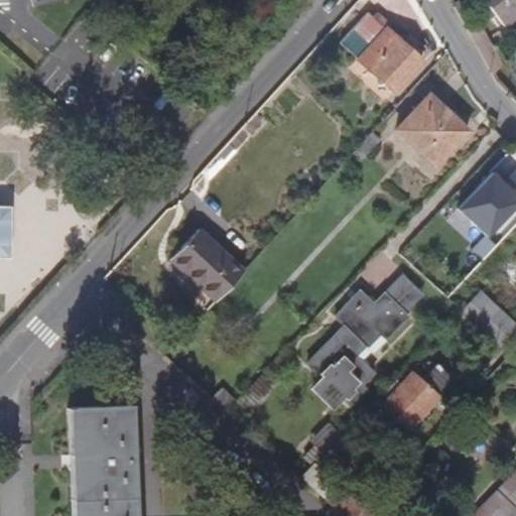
[(515,17),(515,0),(481,0),(504,27),(515,17)]
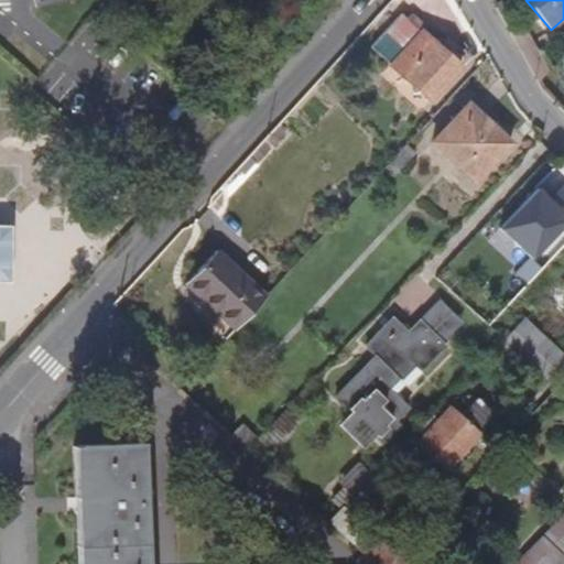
[(432,104),(462,71),(422,33),(425,29),(411,15),(407,20),(401,14),(371,47),(432,104)]
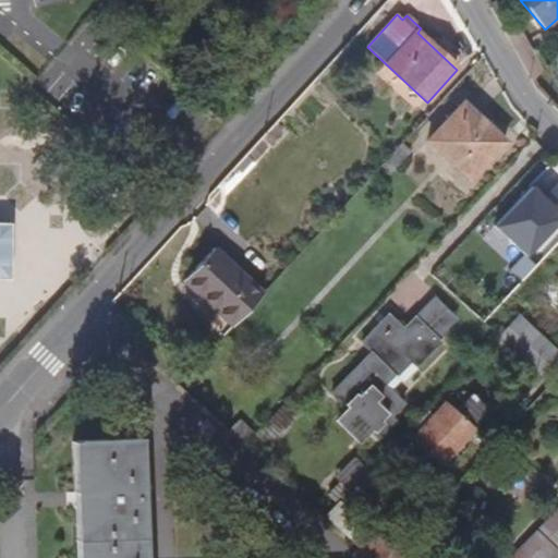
[(470,181),(505,144),(462,105),(428,142),(470,181)]
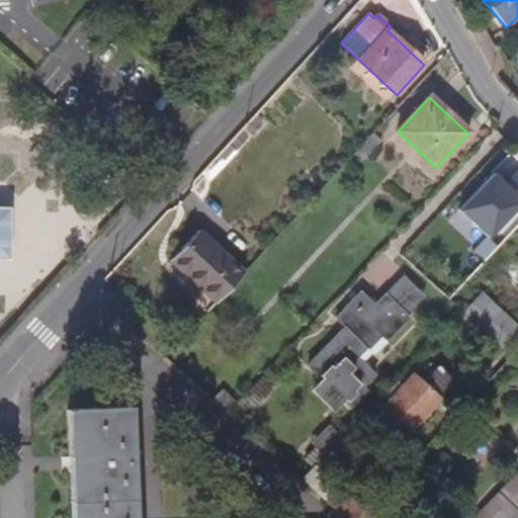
[(254,116),(249,122),(254,126),(259,121),(254,116)]
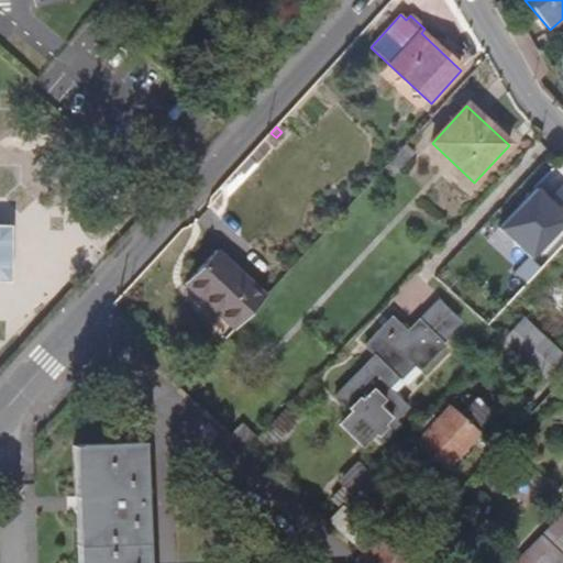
[(271,144),(276,138),(271,133),(265,139),(271,144)]
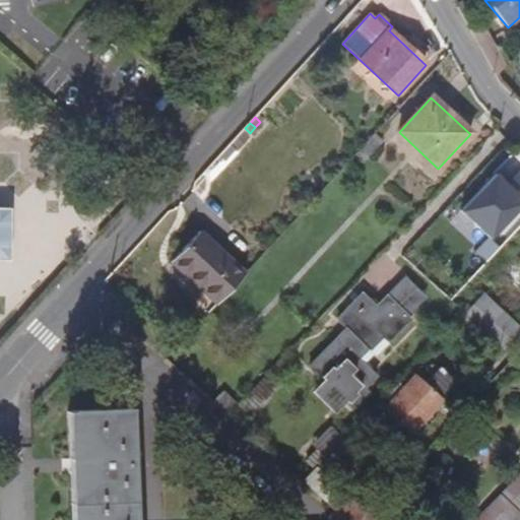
[(236,148),(248,135),(243,131),(231,143),(236,148)]
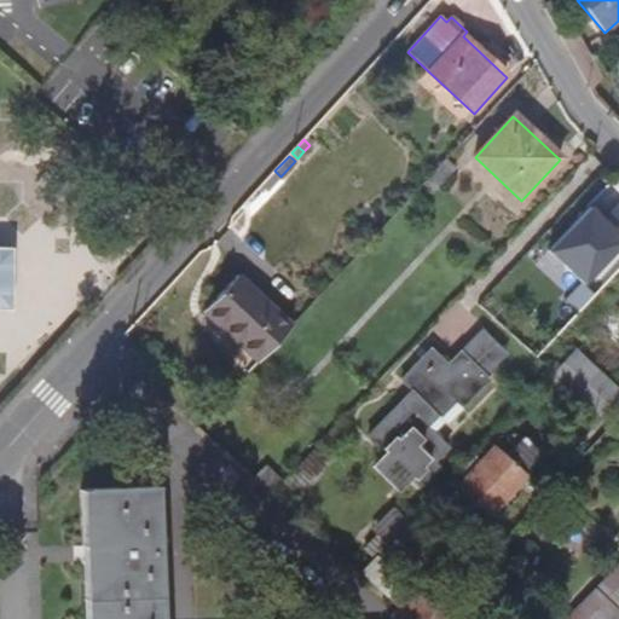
[(298,163),(295,161),(281,177),(284,179),(298,163)]
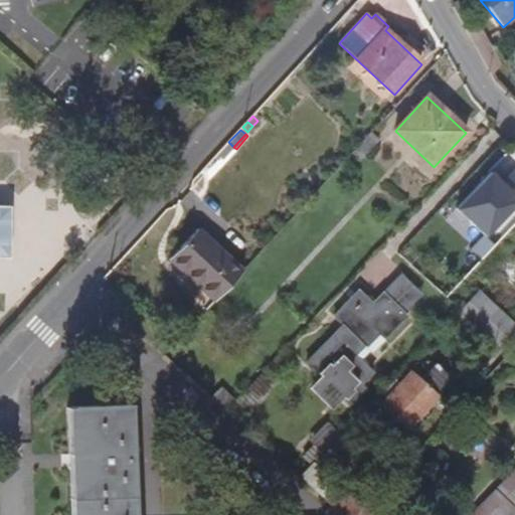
[(356,149),(354,152),(362,159),(379,141),(371,134),(356,149)]
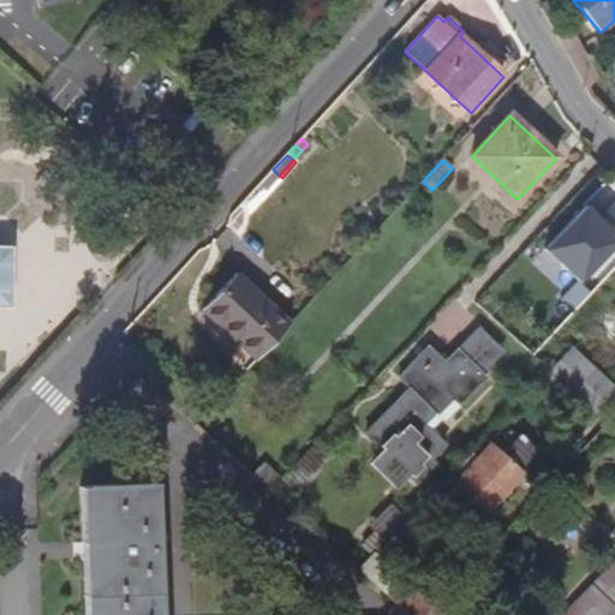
[(0,305),(12,306),(13,244),(0,243),(0,305)]
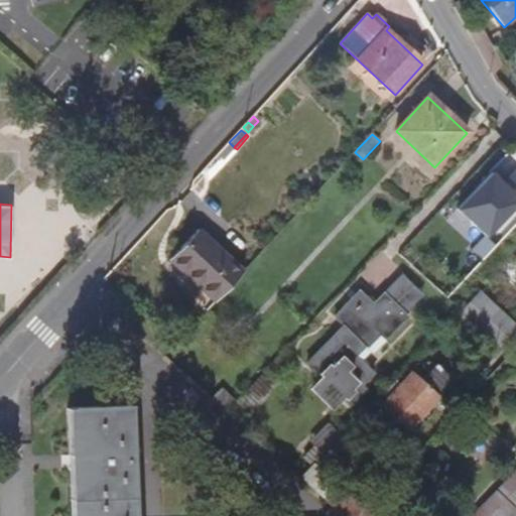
[(216,303),(244,272),(200,231),(170,261),(216,303)]
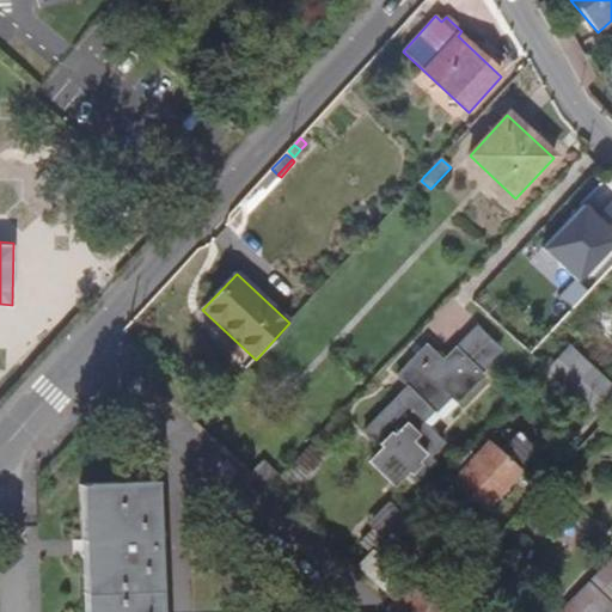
[(479,329),(457,352),(479,373),(502,350),(479,329)]
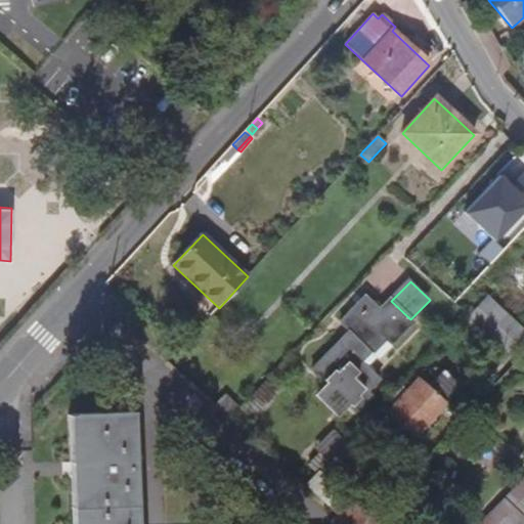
[(410,319),(391,301),(390,300),(379,310),(363,297),(341,322),(350,332),(313,369),(326,382),(350,404),(356,411),(372,397),(366,393),(379,380),(366,367),(376,358),(378,360),(415,323),(410,319)]
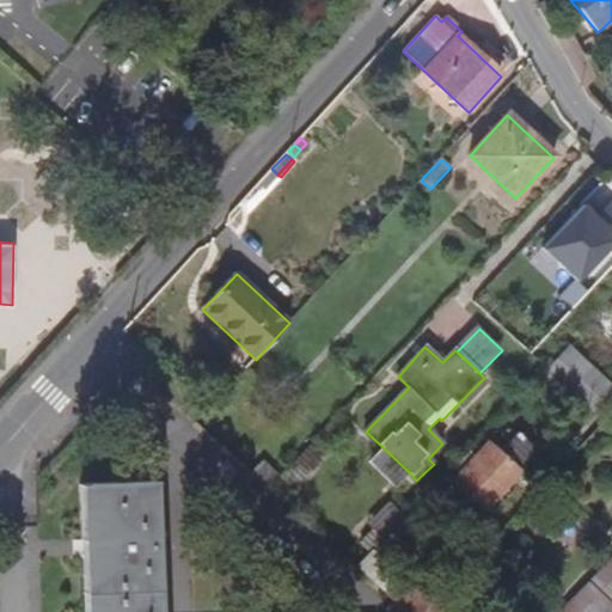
[(593,411),(611,390),(567,348),(548,369),(593,411)]
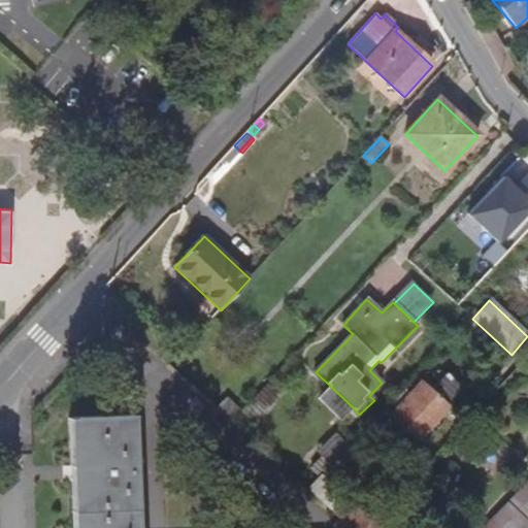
[(402,390),(383,411),(399,426),(392,434),(409,449),(464,389),(447,373),(432,390),(422,381),(408,396),(402,390)]
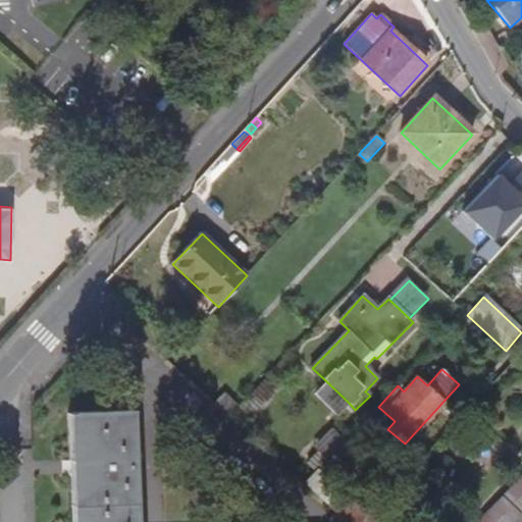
[(336,416),(349,403),(325,380),(313,394),(336,416)]
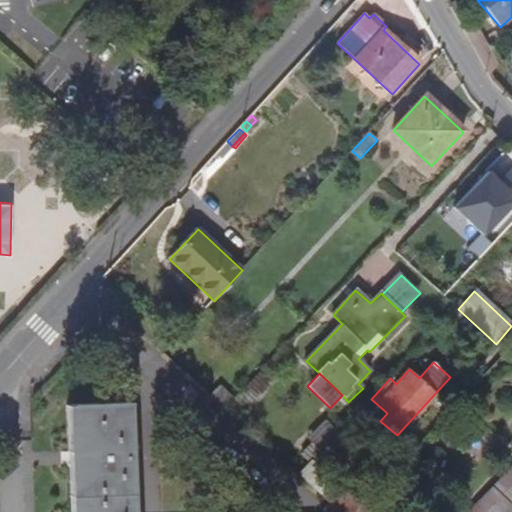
[(256,376),(247,385),(257,394),(260,396),(269,387),(256,376)]
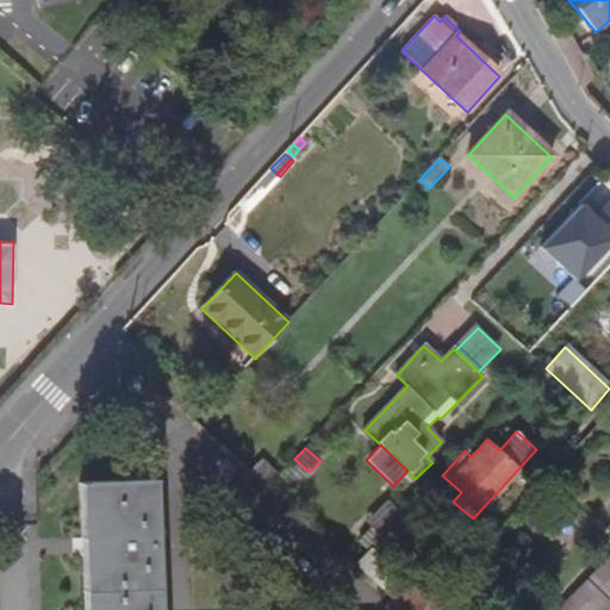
[(250,472),(268,487),(279,475),(280,475),(262,459),(250,472)]
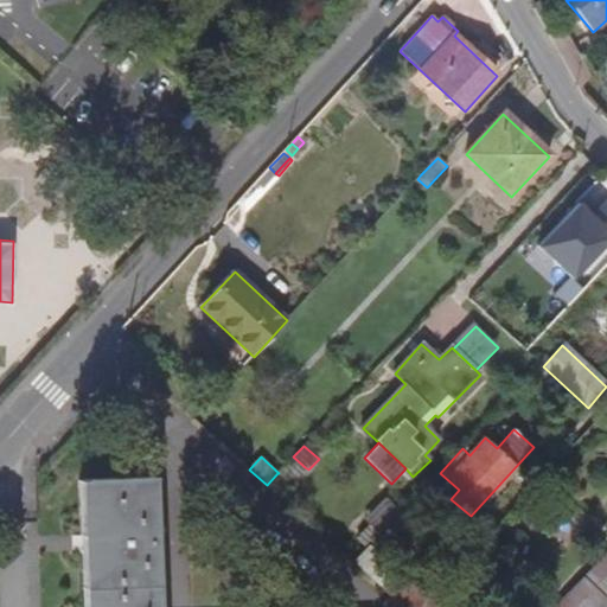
[(293,457),(279,473),(278,473),(289,484),(305,467),(293,457)]
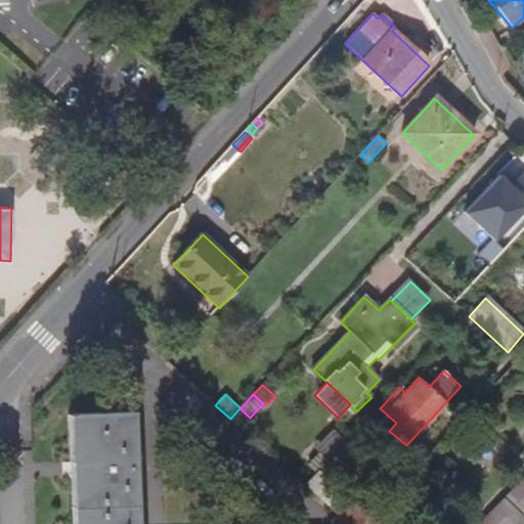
[(136,523),(131,410),(74,412),(78,523),(136,523)]
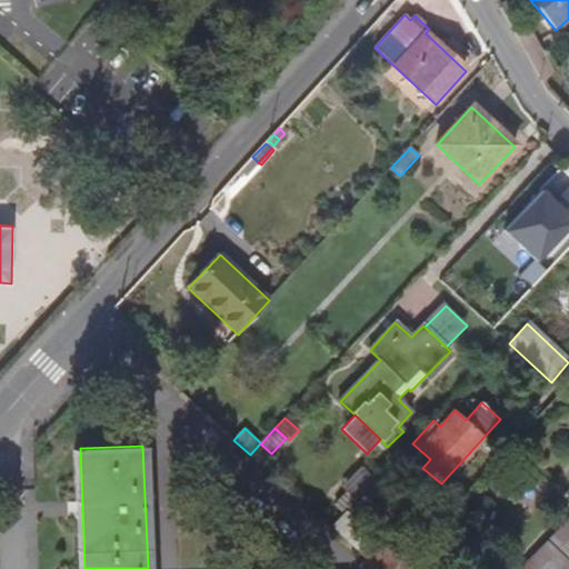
[(430,497),(441,483),(422,468),(418,463),(407,477),(430,497)]
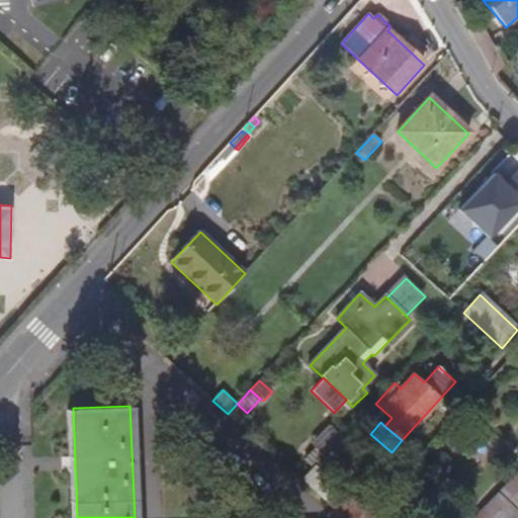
[(324,457),(338,443),(325,431),(311,445),(317,451),(324,457)]
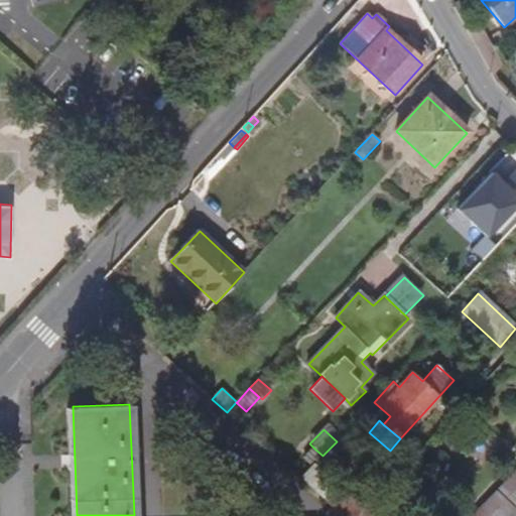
[(304,460),(312,467),(313,465),(323,456),(315,449),(304,460)]
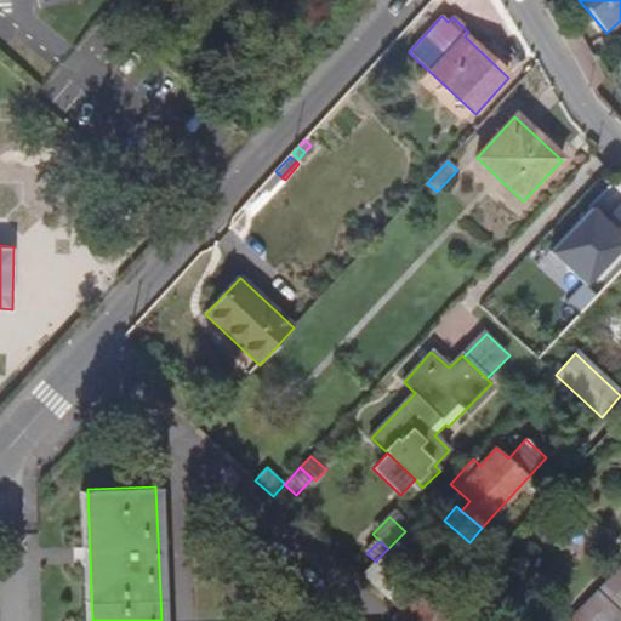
[(377,559),(376,562),(362,576),(410,620),(431,620),(457,594),(462,588),(451,580),(426,605),(377,559)]
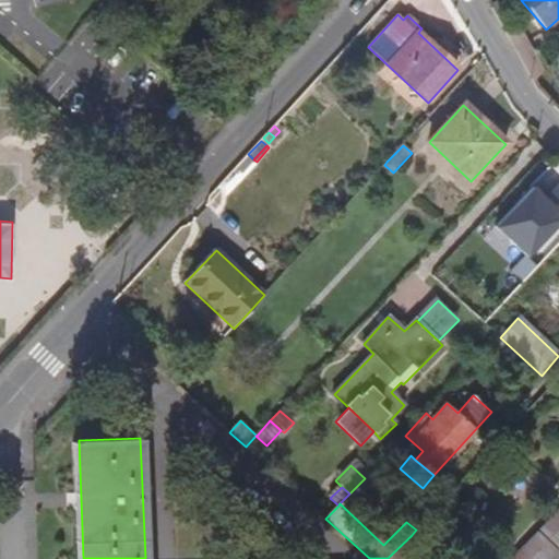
[(558,510),(540,531),(558,548),(558,510)]
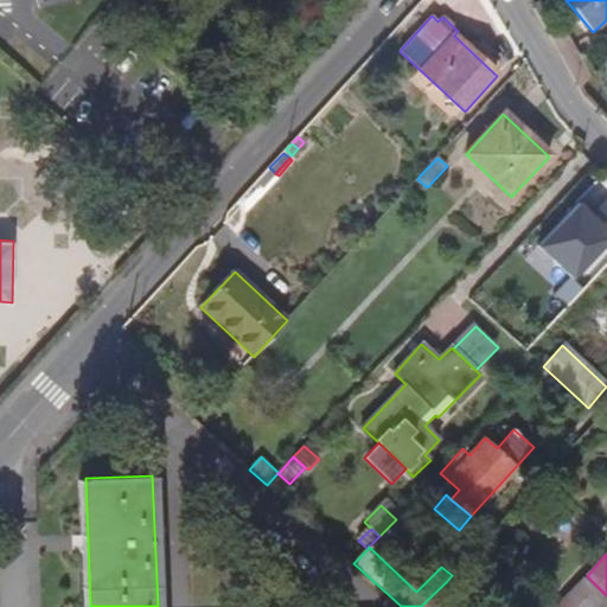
[(606,600),(583,579),(556,606),(602,606),(606,602),(606,600)]
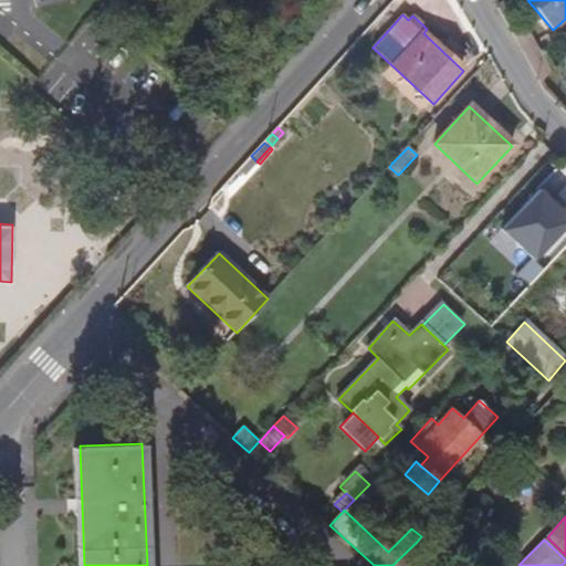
[(418,565),(430,554),(417,542),(392,565),(418,565)]
